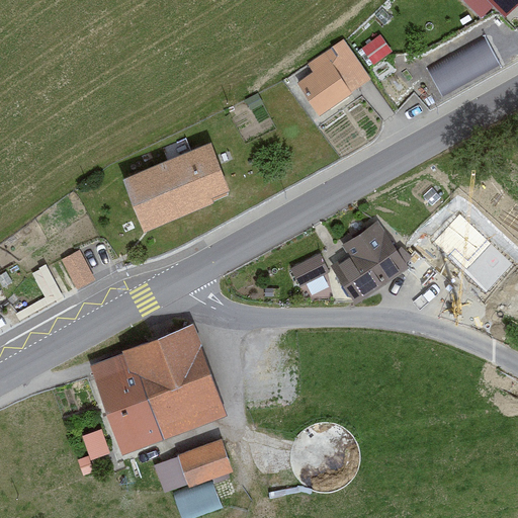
[(517,0),(490,0),(505,15),(517,1),(517,0)]
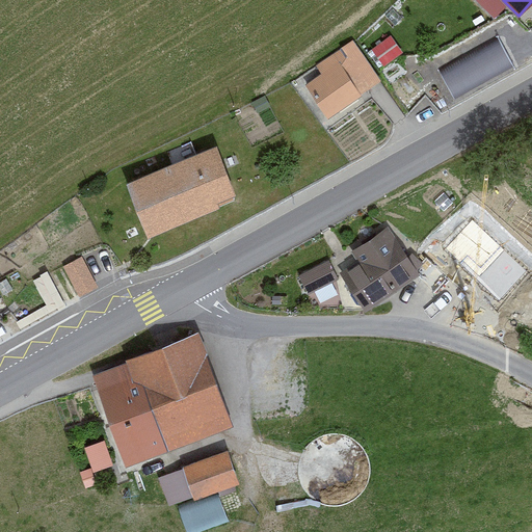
[(402,53),(391,36),(373,49),(384,65),(402,53)]
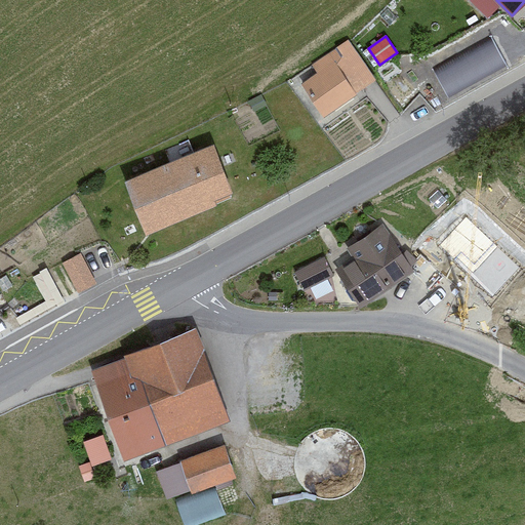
[(507,65),(491,36),(433,68),(449,96),(507,65)]
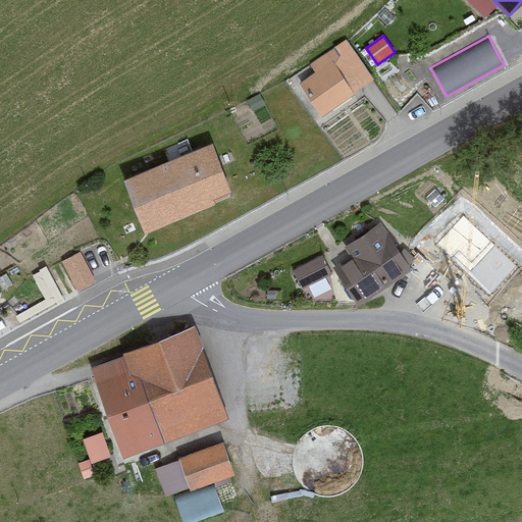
[(316,74),(302,84),(324,116),(374,82),(347,41),(310,66),(316,74)]
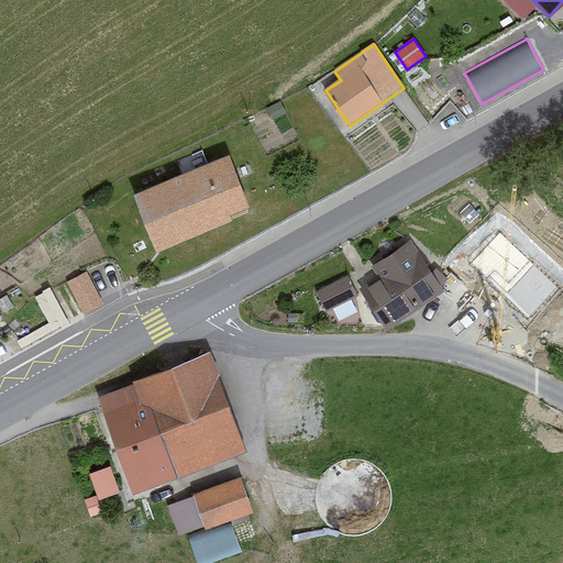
[(228,158),(134,198),(156,249),(250,209),(228,158)]
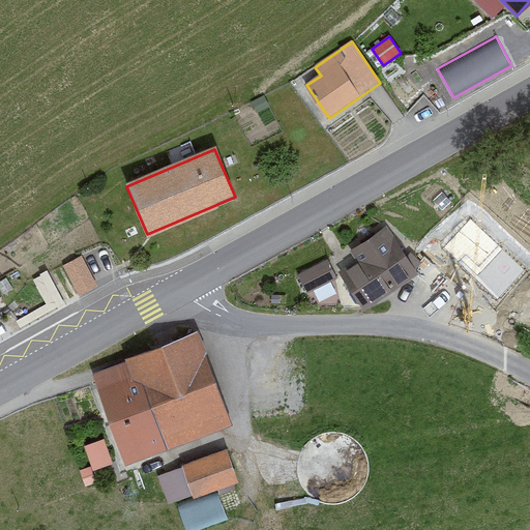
[(360,259),(344,272),(372,307),(415,273),(436,300),(468,274),(443,241),(418,261),(389,224),(354,251),(360,259)]
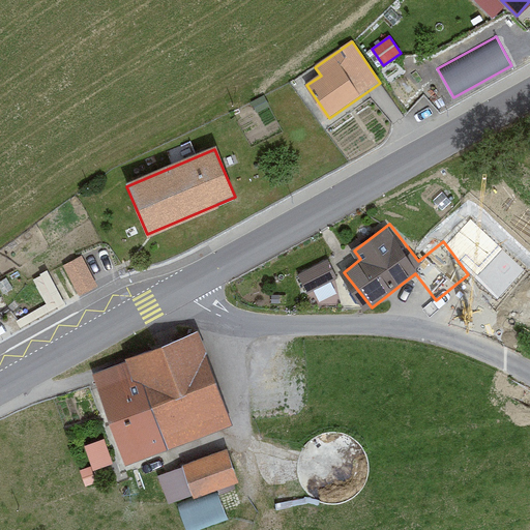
[(82,258),(64,266),(78,294),(95,286),(82,258)]
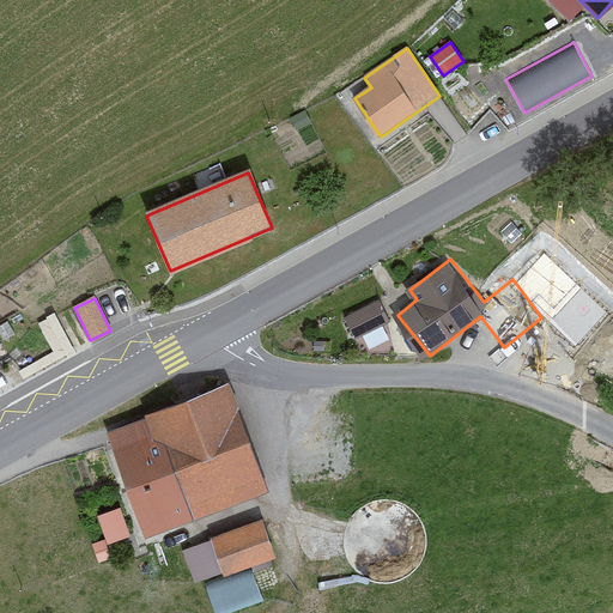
[(383,301),(352,316),(363,338),(394,321),(383,301)]
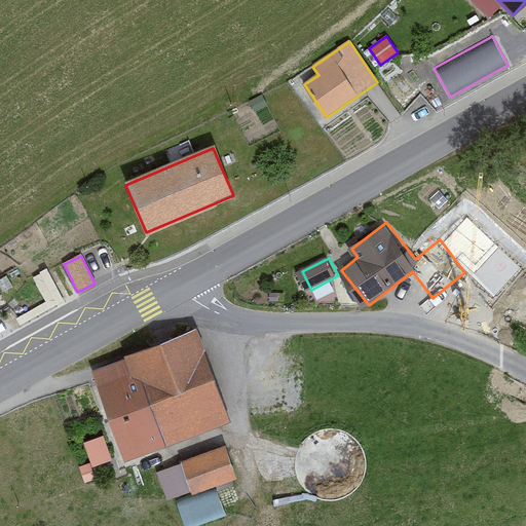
[(134,358),(99,370),(132,459),(238,421),(204,327),(132,352),(134,358)]
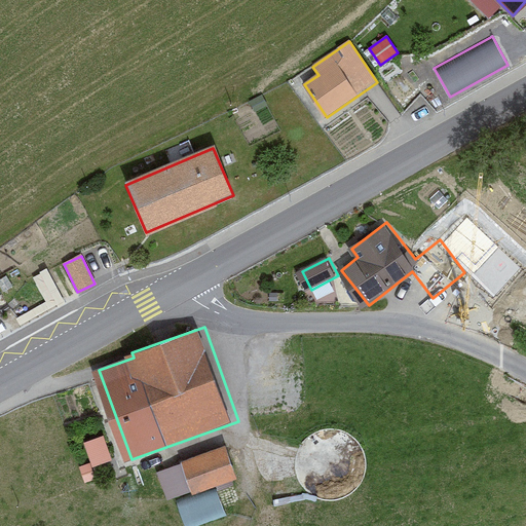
[(83,438),(94,461),(111,454),(101,430),(83,438)]
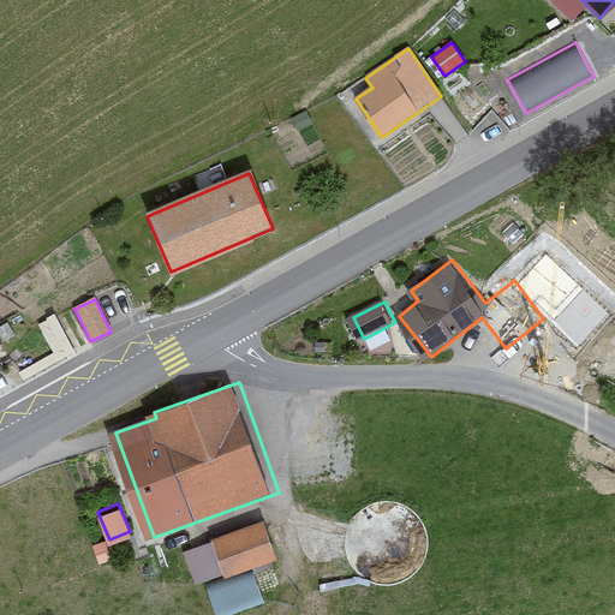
[(263,523),(212,541),(225,579),(276,561),(263,523)]
